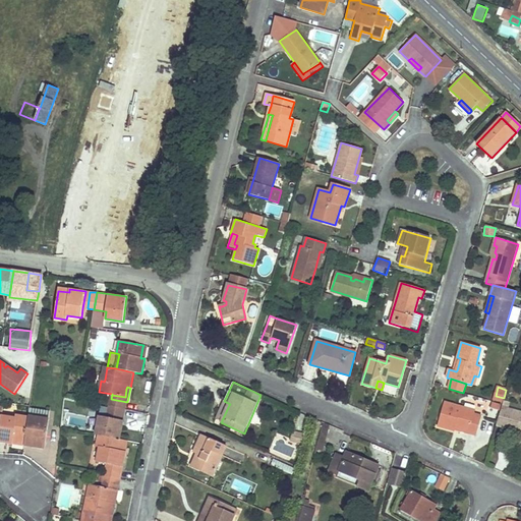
[(126,409),(127,402),(111,399),(109,406),(126,409)]
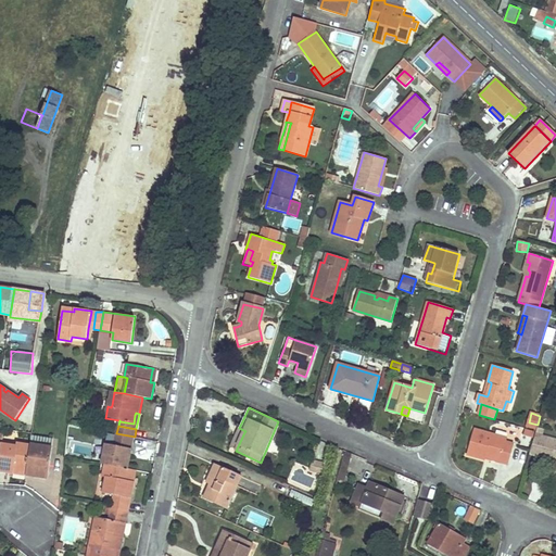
[(244,432),(245,431),(239,428),(239,429),(231,445),(230,446),(237,450),(237,449),(244,432)]
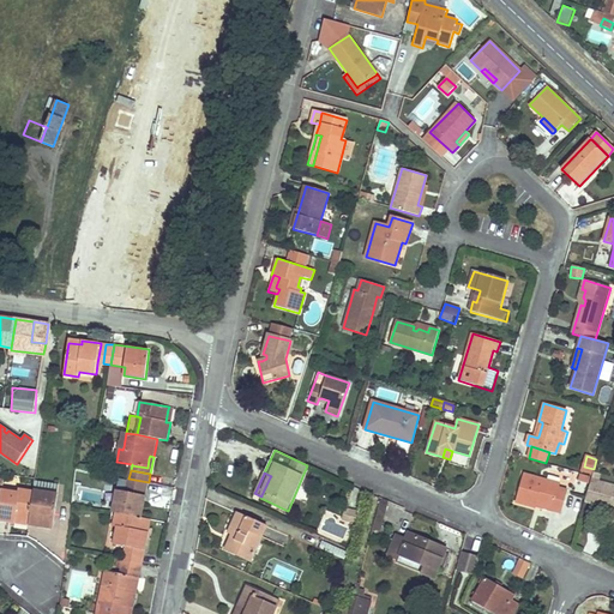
[(561,513),(567,492),(559,488),(560,485),(524,475),(516,503),(536,509),(537,506),(539,503),(552,506),(553,507),(552,511),(561,513)]
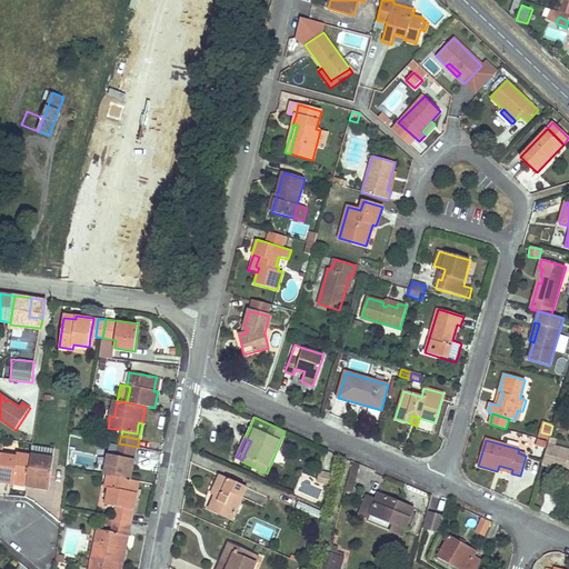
[(131,479),(138,447),(119,443),(118,450),(117,457),(109,456),(105,475),(108,475),(131,479)]
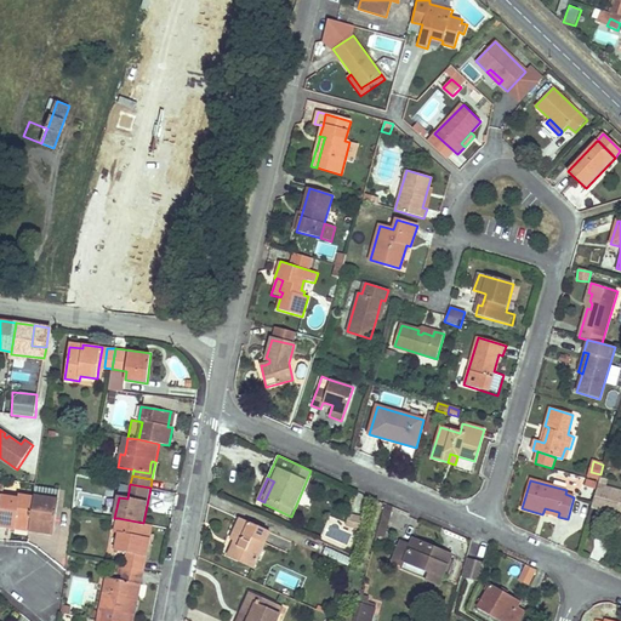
[(60,499),(60,490),(36,488),(35,488),(35,495),(34,496),(60,499)]
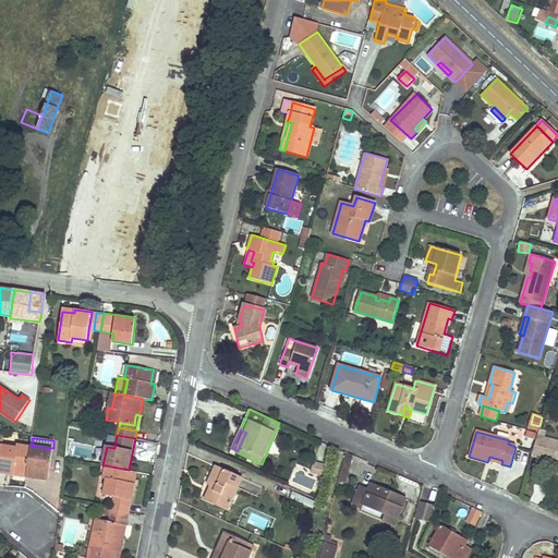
[(27,473),(31,446),(17,445),(17,448),(1,446),(0,456),(0,473),(13,475),(14,472),(14,471),(27,473)]
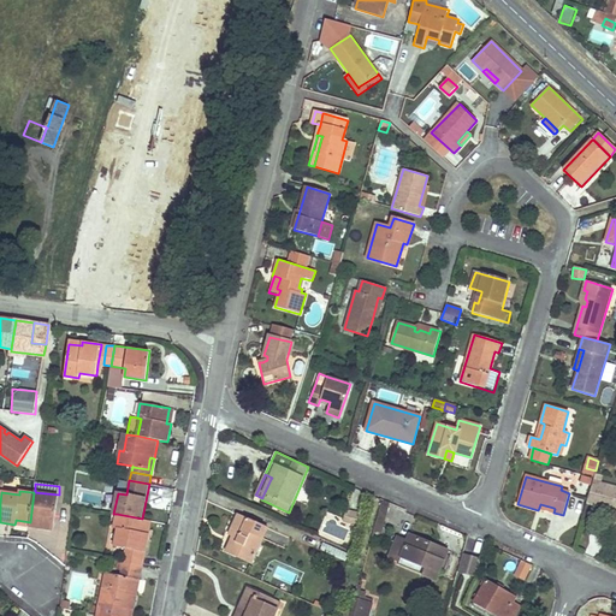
[(54,531),(59,495),(34,492),(30,522),(30,527),(54,531)]
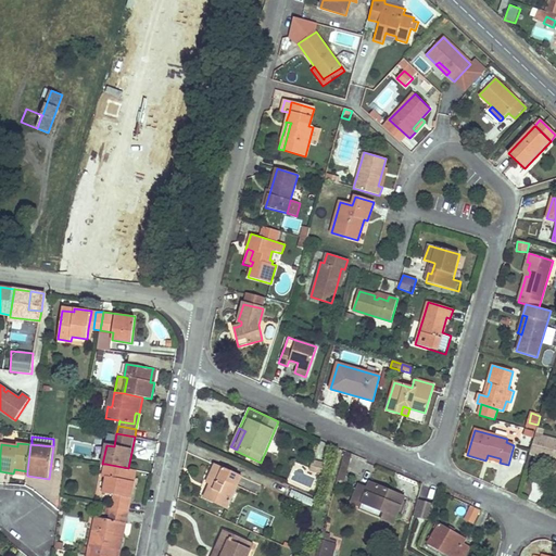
[(346,472),(351,457),(344,455),(344,456),(340,469),(340,470),(345,471),(346,472)]
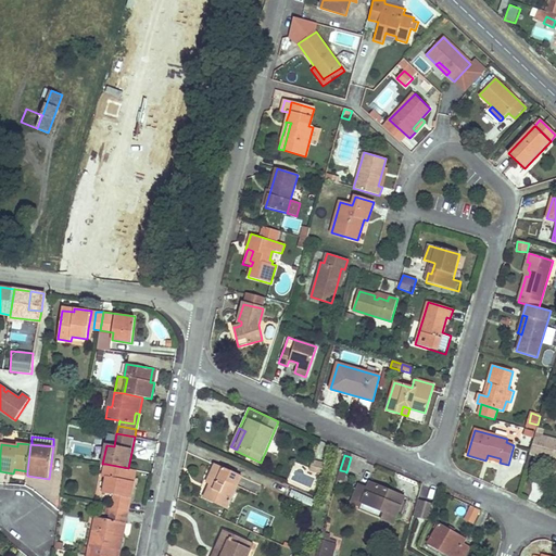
[(325,465),(312,460),(310,471),(316,474),(318,468),(324,469),(325,465)]
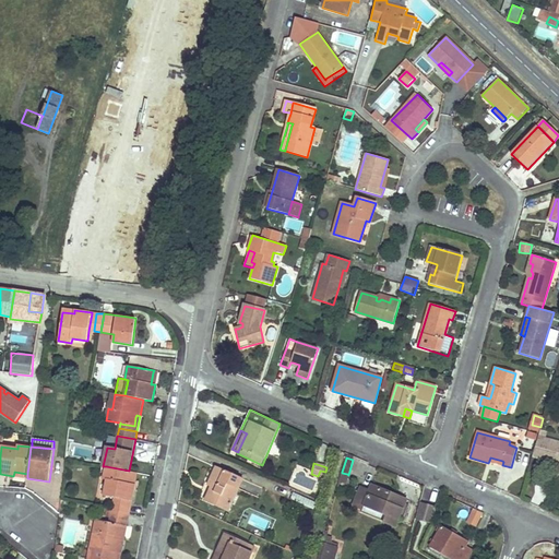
[(132,500),(135,484),(132,484),(134,473),(129,471),(106,466),(104,478),(107,479),(104,495),(115,497),(116,497),(132,500)]
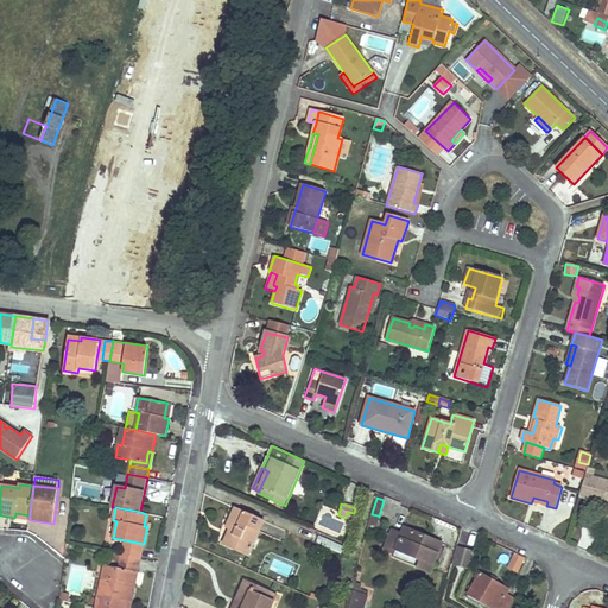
[(248,557),(265,521),(235,507),(226,527),(230,529),(235,531),(234,536),(238,537),(233,550),(248,557)]
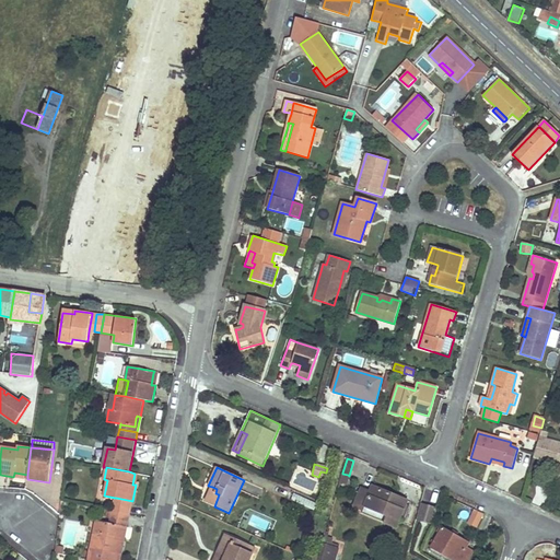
[(347,485),(349,476),(348,475),(342,474),(340,482),(347,485)]
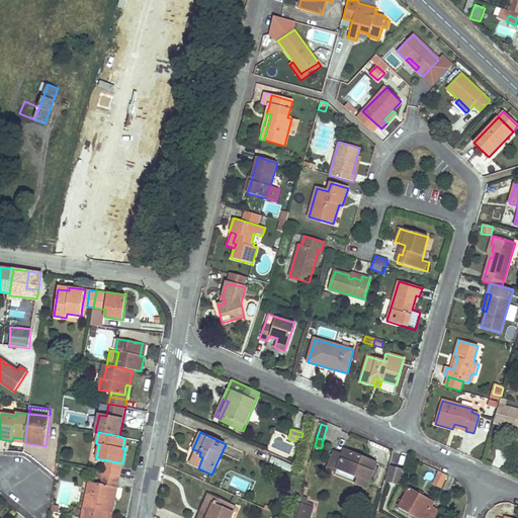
[(373,468),(375,466),(364,461),(361,460),(362,457),(344,449),(341,455),(334,452),(327,468),(335,471),(337,467),(367,481),(369,482),(370,479),(373,481),(377,470),(373,468)]
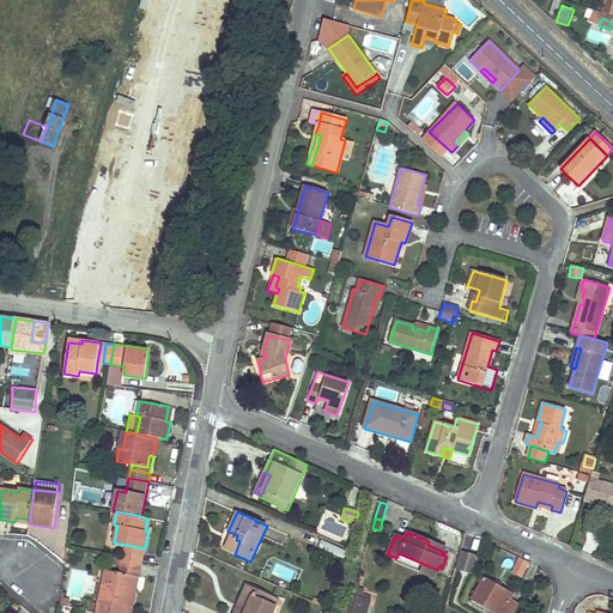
[(235,554),(240,541),(236,540),(237,535),(232,533),(231,534),(224,550),(235,554)]
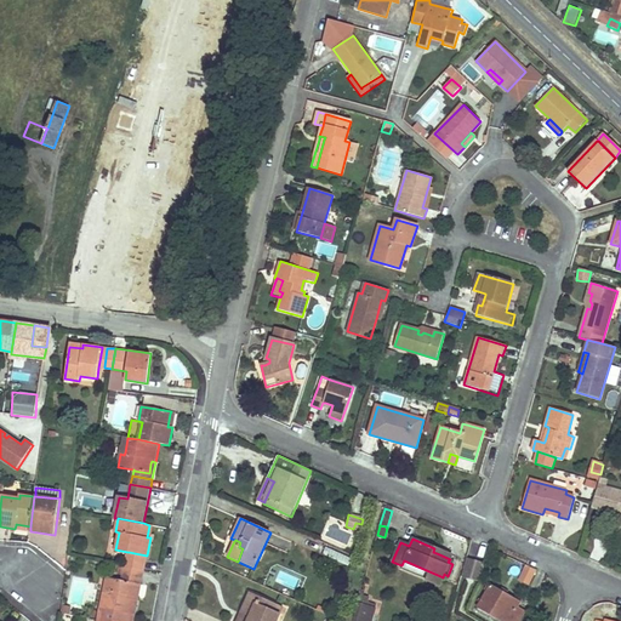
[(352,559),(328,547),(323,556),(349,568),(352,559)]
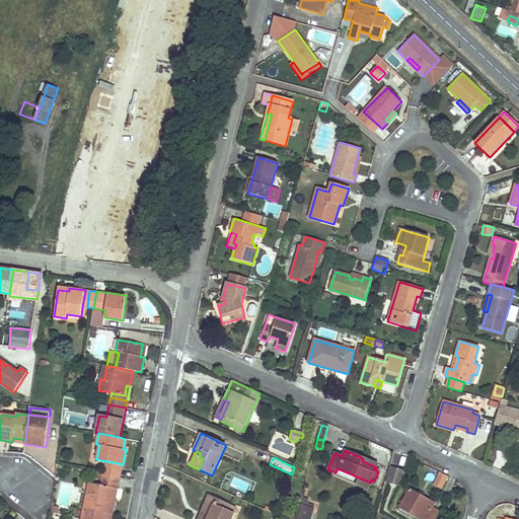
[(376,463),(363,458),(362,461),(365,462),(376,467),(377,464),(376,463)]
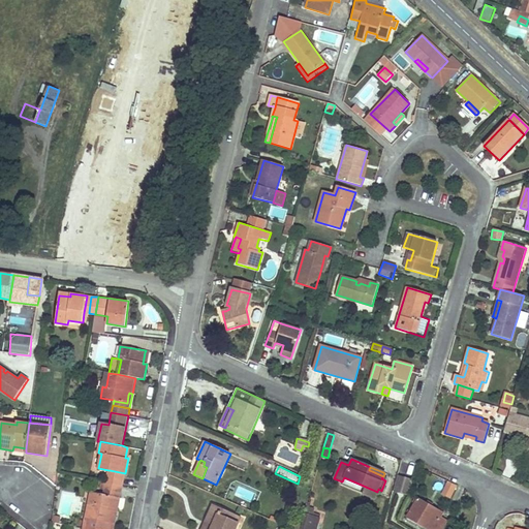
[(123,486),(124,477),(107,474),(106,483),(123,486)]
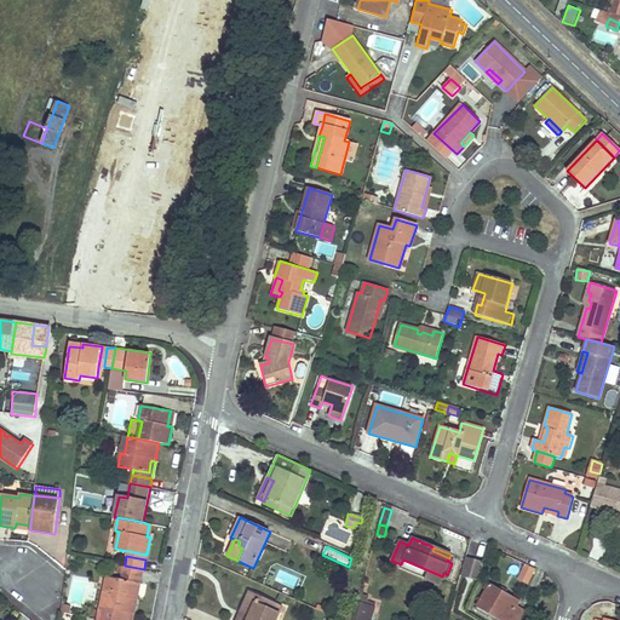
[(461,578),(480,581),(483,562),(465,558),(461,578)]
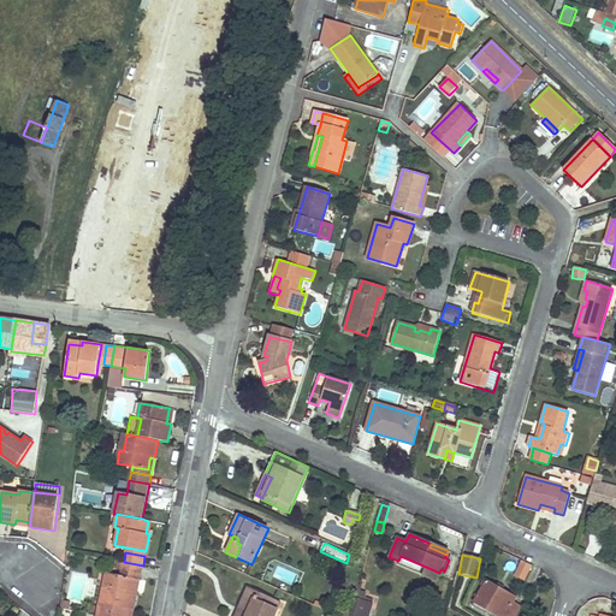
[(437,572),(401,556),(398,561),(397,564),(400,566),(436,580),(439,573),(437,572)]
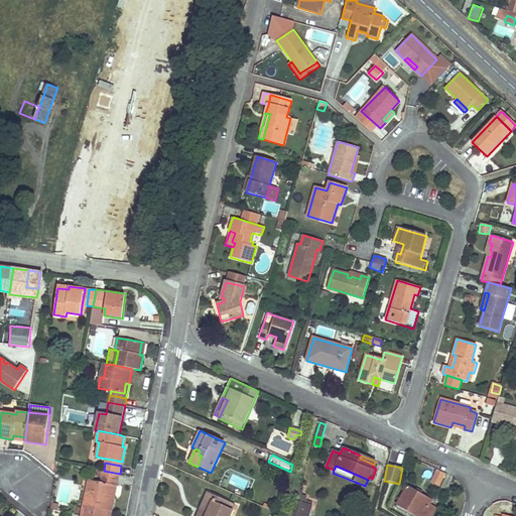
[(119,480),(120,474),(104,471),(102,476),(102,477),(103,477),(118,480),(119,480)]
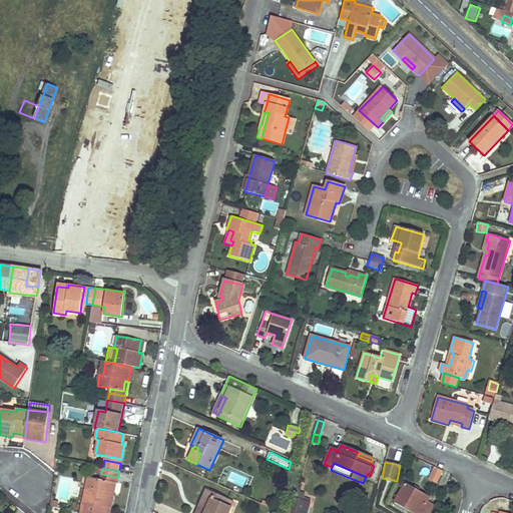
[(439,484),(442,470),(431,468),(428,482),(439,484)]
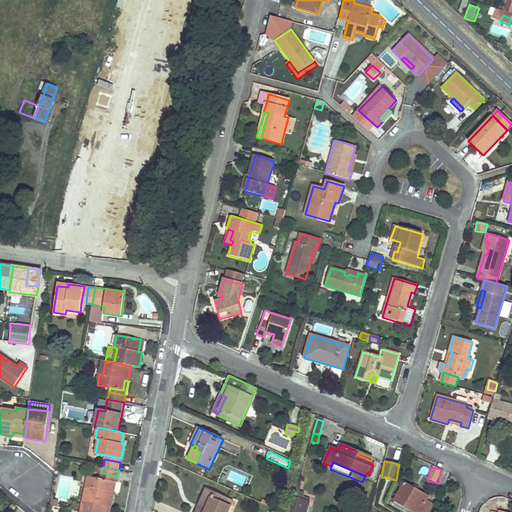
[(115,491),(118,476),(117,476),(102,473),(101,473),(100,478),(113,480),(111,490),(112,491),(115,491)]
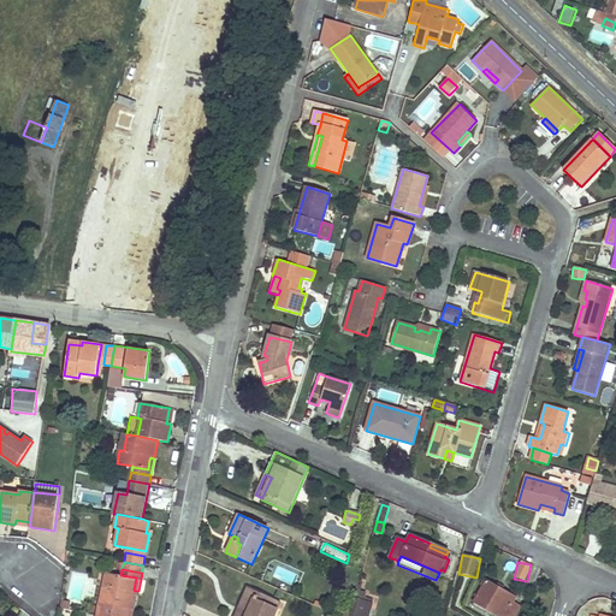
[(134,610),(138,591),(135,591),(134,590),(136,578),(120,575),(106,572),(104,586),(107,586),(101,615),(102,615),(130,615),(131,609),(134,610)]
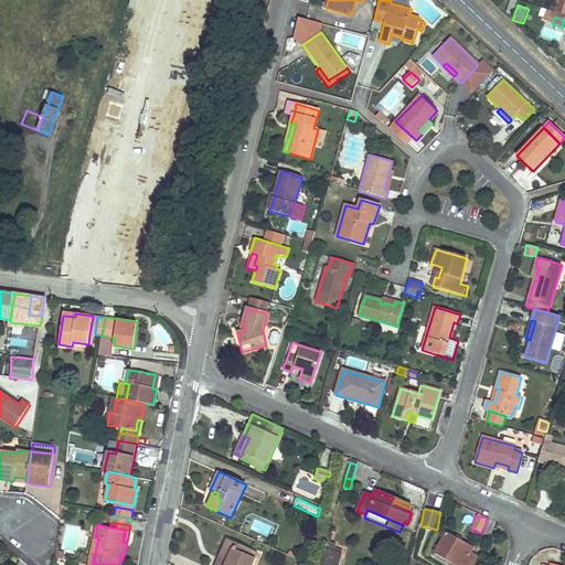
[(470,552),(473,547),(447,532),(434,552),(455,564),(472,564),(478,557),(470,552)]
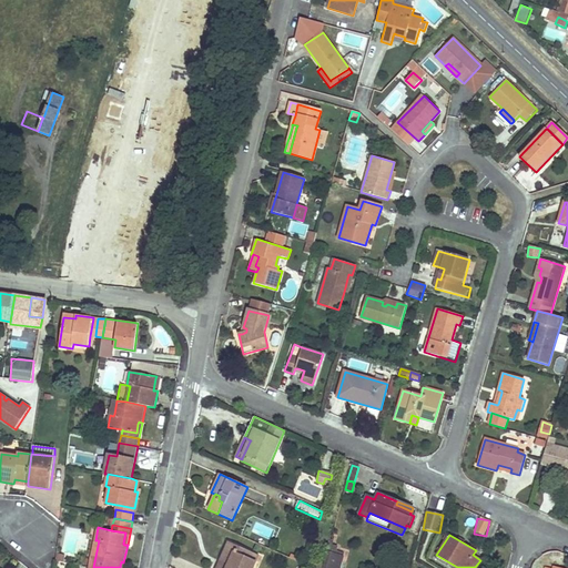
[(93,567),(99,540),(95,540),(90,567),(93,567)]
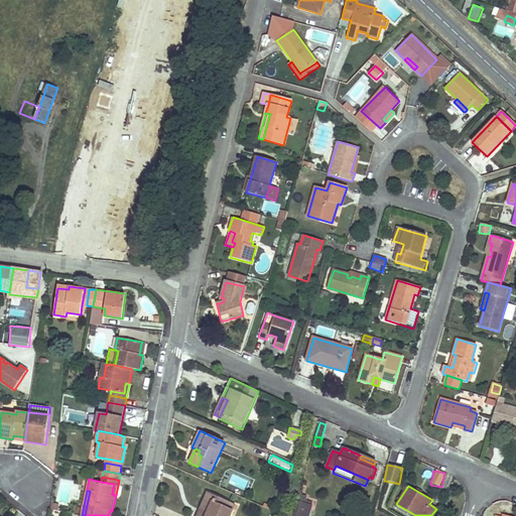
[(230,515),(233,511),(233,510),(223,506),(222,505),(224,500),(208,492),(200,509),(208,512),(207,513),(205,515),(230,515)]
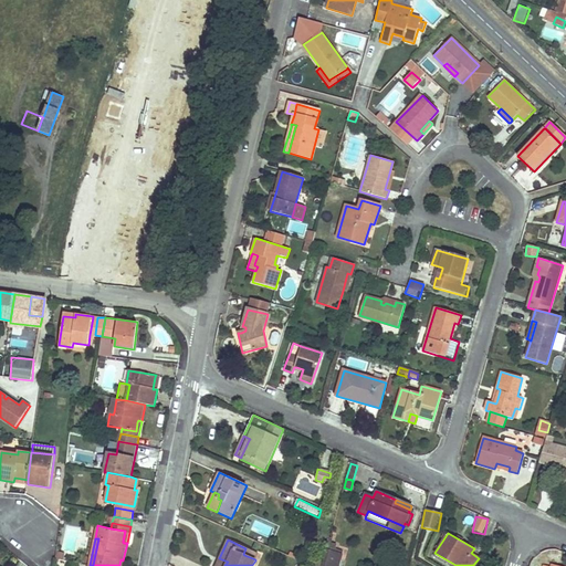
[(334,554),(333,554),(335,549),(336,545),(331,544),(328,543),(326,552),(321,565),(337,565),(341,556),(334,554)]
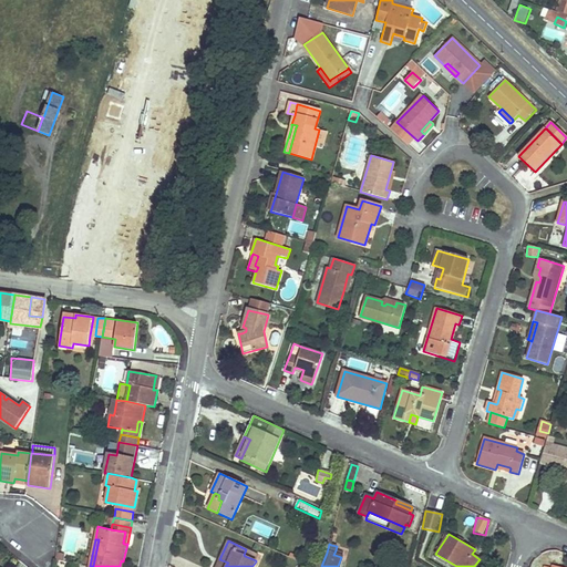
[(259,556),(246,549),(244,555),(245,556),(256,560),(256,562),(259,556)]
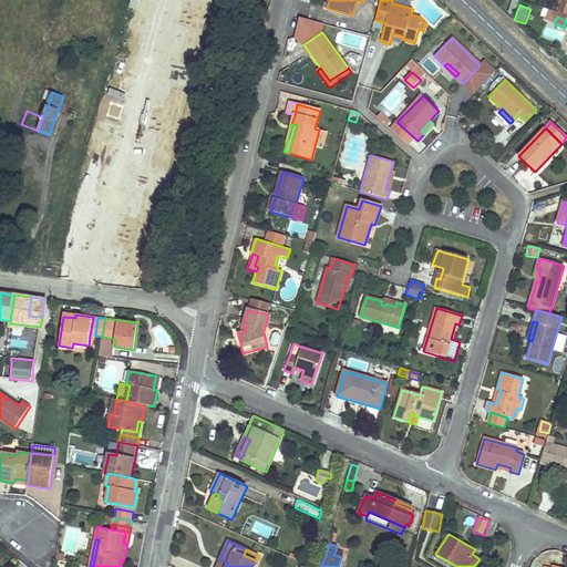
[(456,566),(435,554),(434,557),(451,566),(456,566)]
